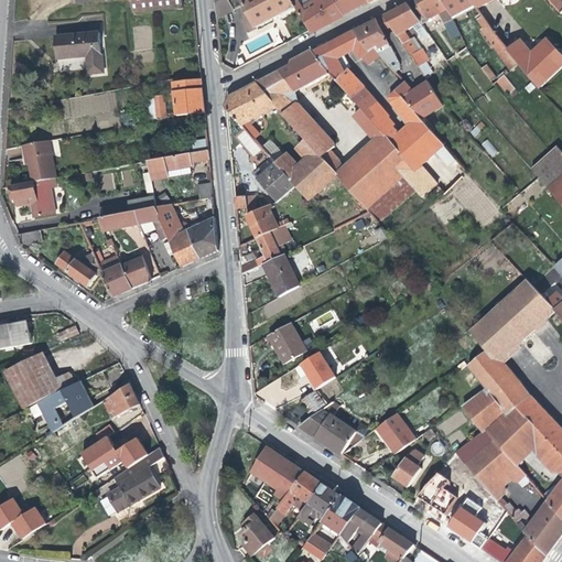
[(129,0),(131,12),(181,7),(180,0),(129,0)]
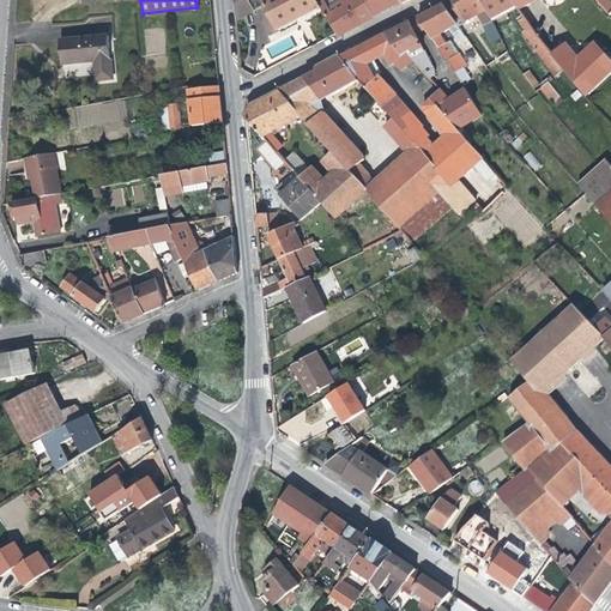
[(265,2),(264,0),(231,0),(235,19),(265,2)]
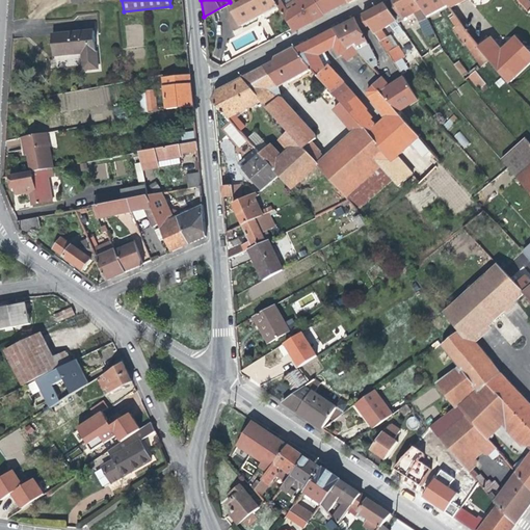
[(229,0),(230,2),(242,25),(262,14),(277,5),(274,1),(273,0),(229,0)]
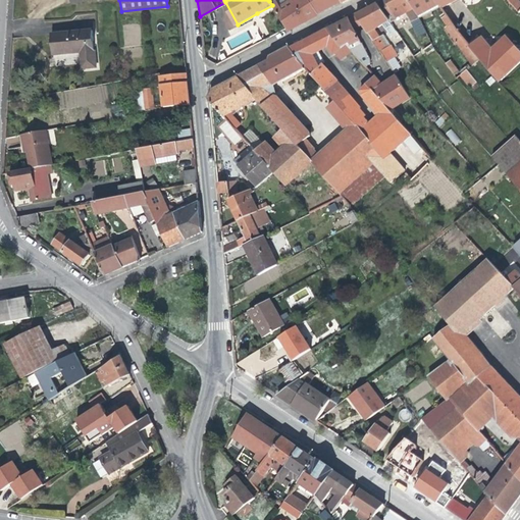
[(286,0),(277,5),(273,8),(286,27),(288,30),(300,23),(307,19),(305,16),(293,0),(286,0)]
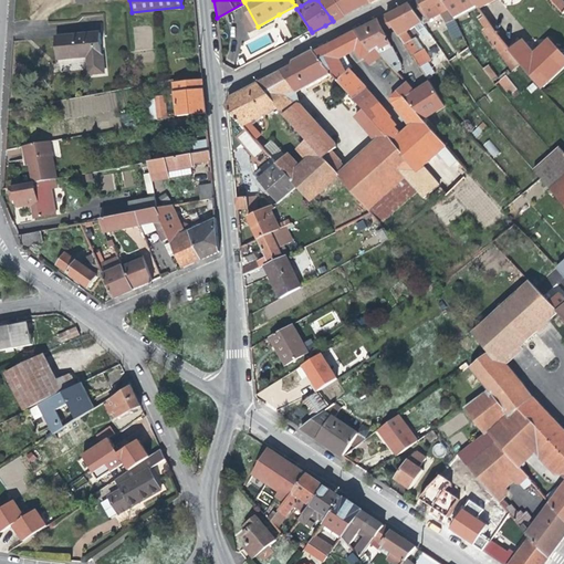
[(317,0),(331,18),(343,12),(334,0),(317,0)]
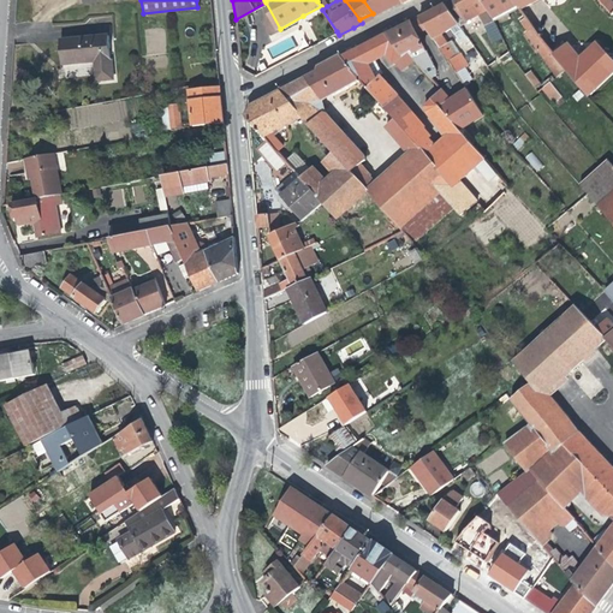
[(363,0),(373,13),(384,7),(391,4),(388,0),(363,0)]
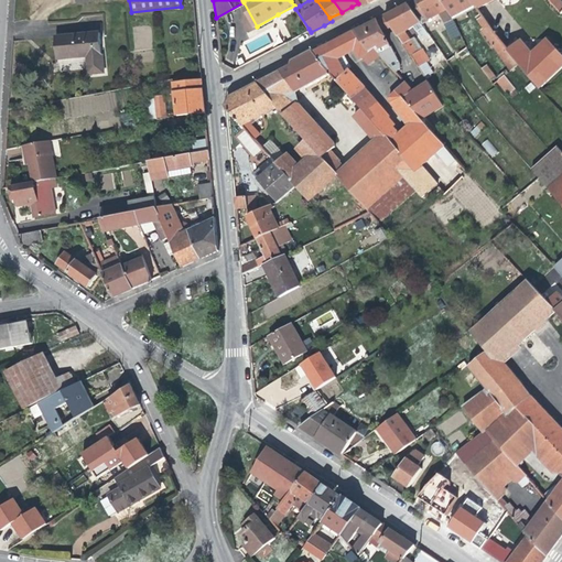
[(410,0),(408,1),(418,17),(424,13),(414,0),(410,0)]
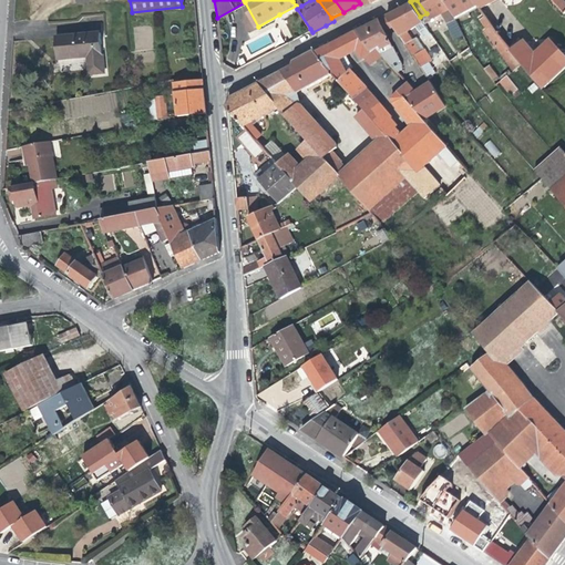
[(455,44),(465,39),(455,17),(443,0),(417,0),(427,13),(430,19),(440,13),(455,44)]
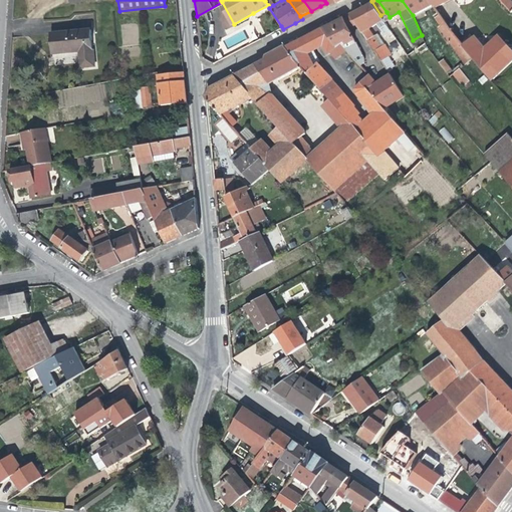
[(402,0),(413,15),(433,4),(430,0),(402,0)]
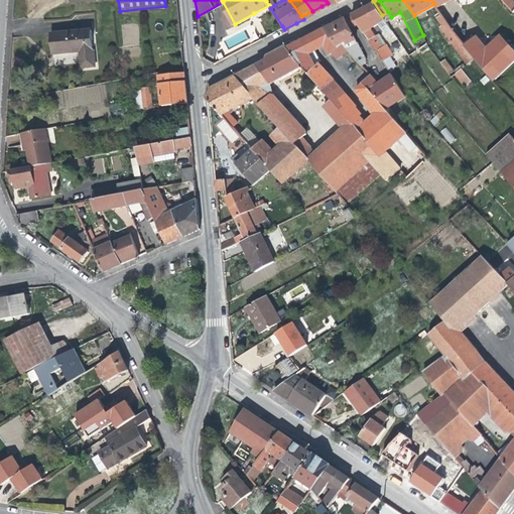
[(504,0),(503,1),(510,10),(513,6),(513,1),(512,0),(504,0)]
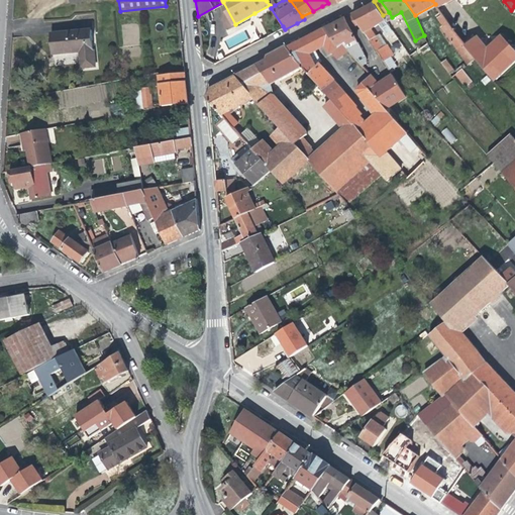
[(377,18),(383,15),(374,1),(368,4),(377,18)]
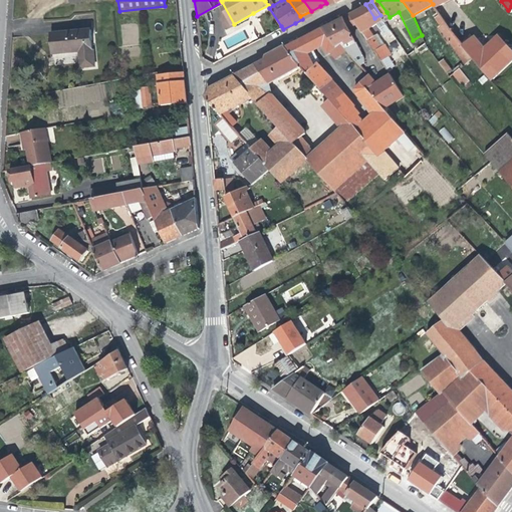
[(384,34),(391,30),(380,15),(374,18),(365,4),(358,8),(349,13),(368,42),(373,48),(379,44),(368,27),(376,22),(384,34)]
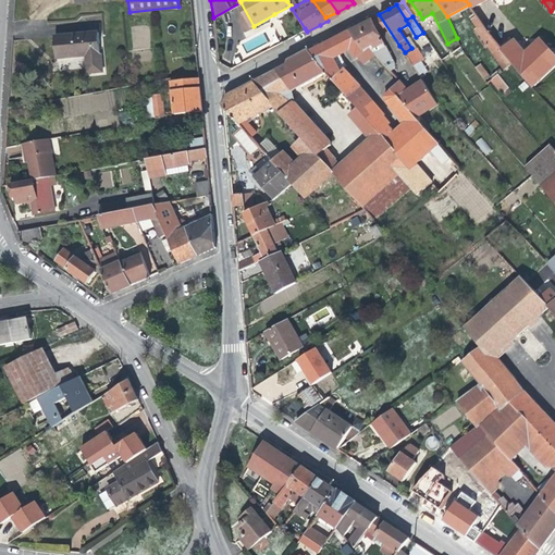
[(476,26),(481,23),(473,12),(468,15),(476,26)]
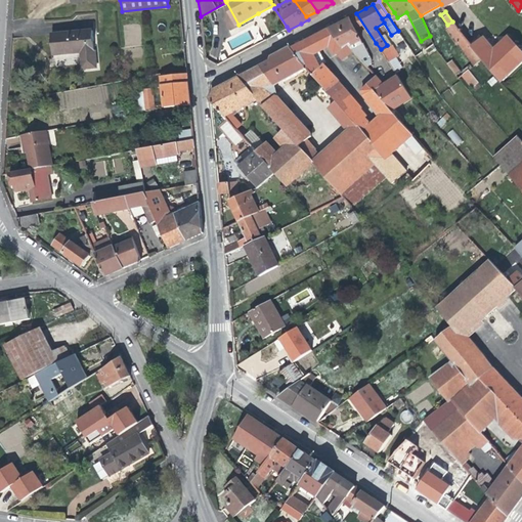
[(340,22),(328,28),(338,47),(349,42),(351,45),(360,41),(362,40),(350,16),(340,22)]
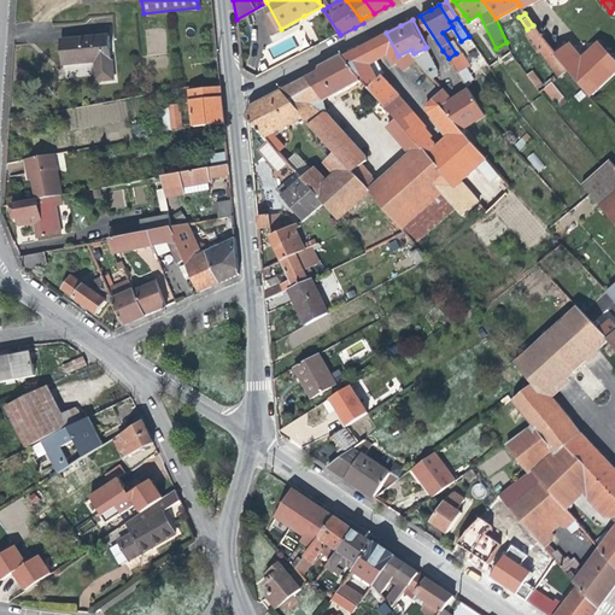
[(533,25),(527,29),(525,30),(556,76),(567,66),(554,51),(533,25)]
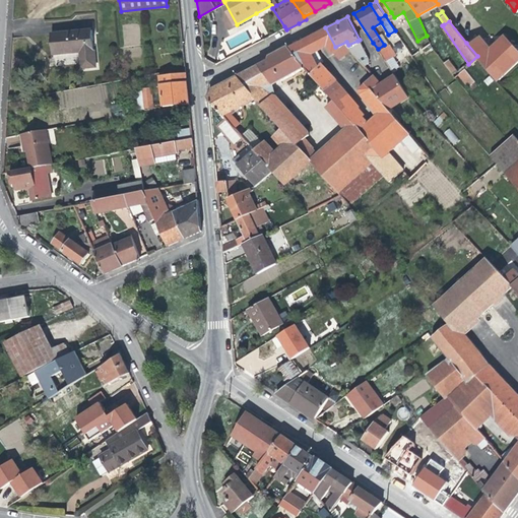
[(91,27),(49,33),(50,42),(52,53),(78,51),(80,67),(94,65),(91,27)]
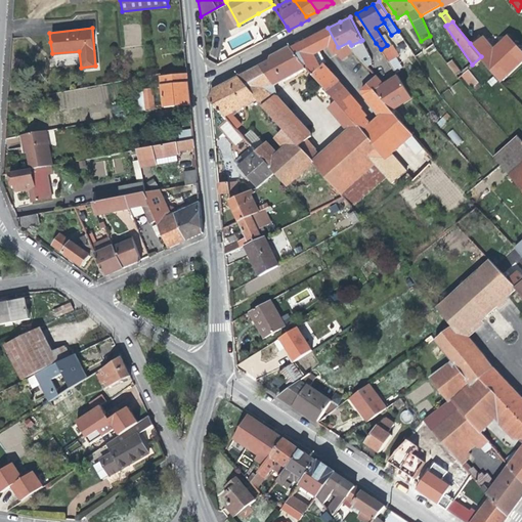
[(341,57),(350,49),(349,47),(351,45),(349,42),(338,47),(328,28),(312,36),(319,51),(329,46),(334,55),(337,52),(341,57)]
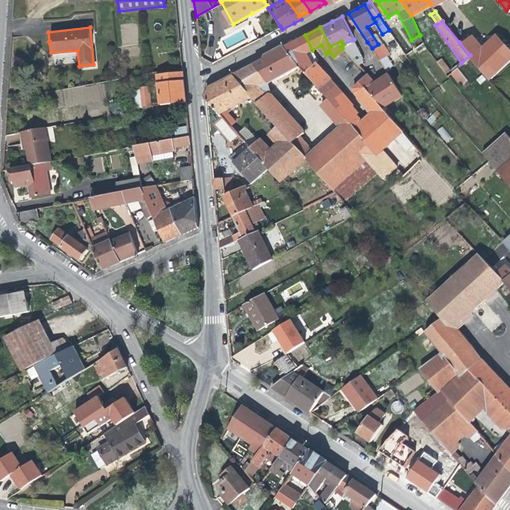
[(470,55),(488,77),(509,56),(509,48),(495,32),(481,45),(474,36),(469,34),(459,42),(470,55)]
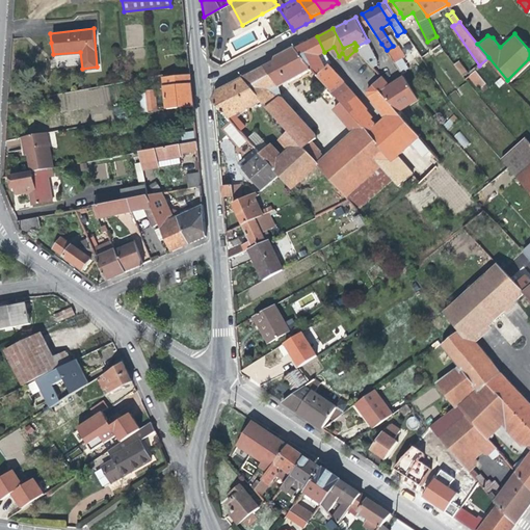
[(314,72),(325,64),(320,54),(324,52),(317,36),(310,40),(295,48),(311,68),(314,72)]
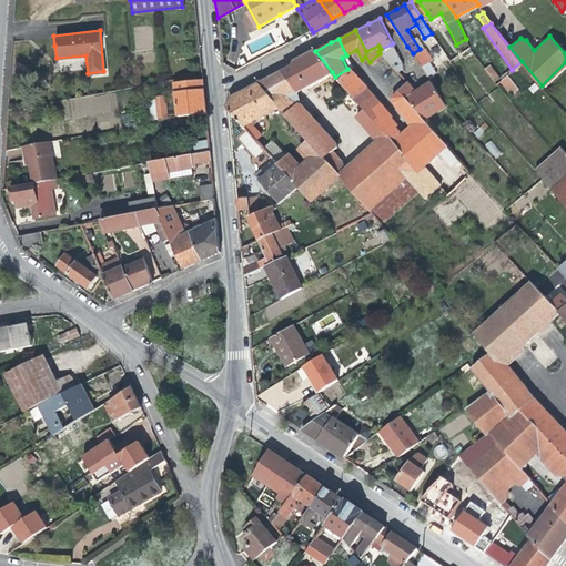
[(413,53),(407,47),(400,51),(412,69),(415,68),(420,64),(413,53)]
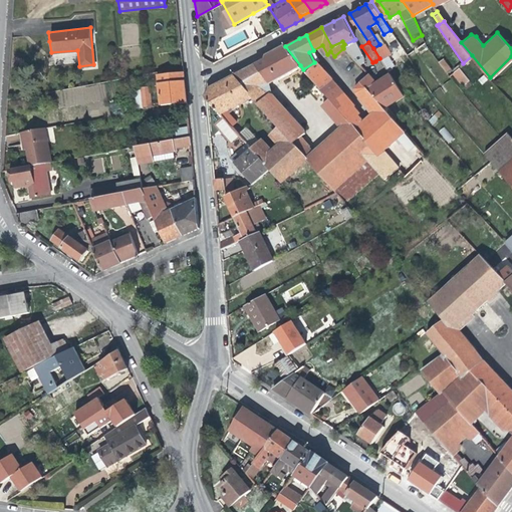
[(379,44),(373,48),(379,58),(385,66),(392,76),(396,74),(391,66),(394,64),(389,54),(391,53),(382,42),(379,44)]
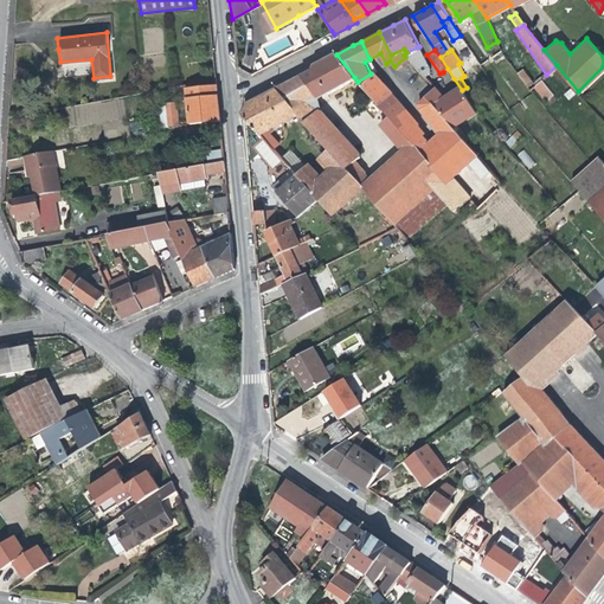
[(312,62),(310,69),(327,91),(354,77),(336,55),(335,51),(323,57),(312,62)]
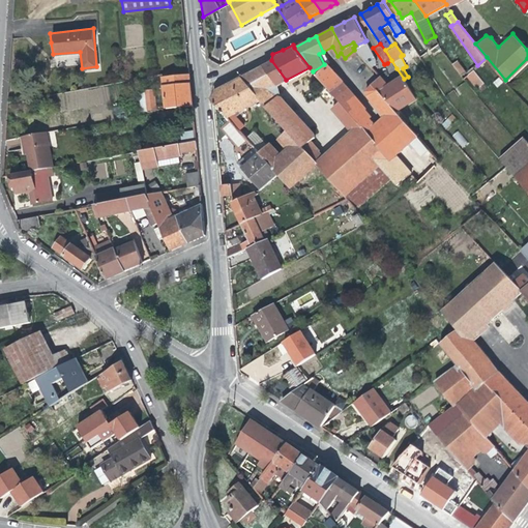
[(451,62),(460,74),(464,70),(456,59),(451,62)]
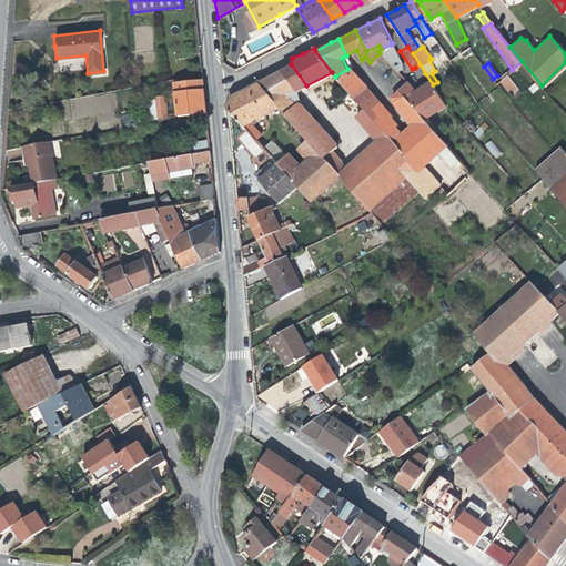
[(306,86),(291,64),(254,82),(279,108),(284,114),(300,102),(297,90),(306,86)]
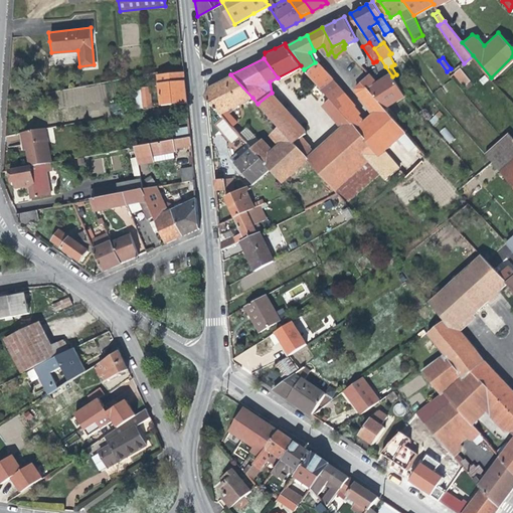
[(385,66),(380,58),(376,61),(381,68),(385,66)]
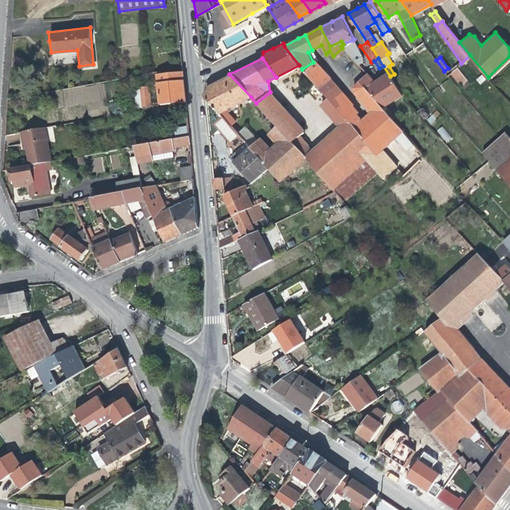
[(302,69),(321,90),(332,81),(315,61),(313,62),(302,69)]
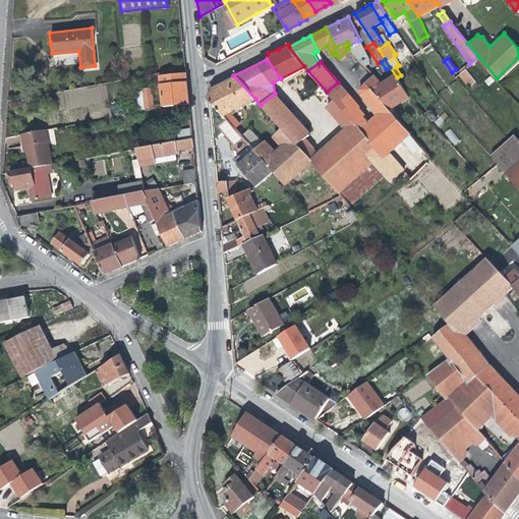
[(356,81),(357,87),(364,81),(372,74),(368,70),(356,81)]
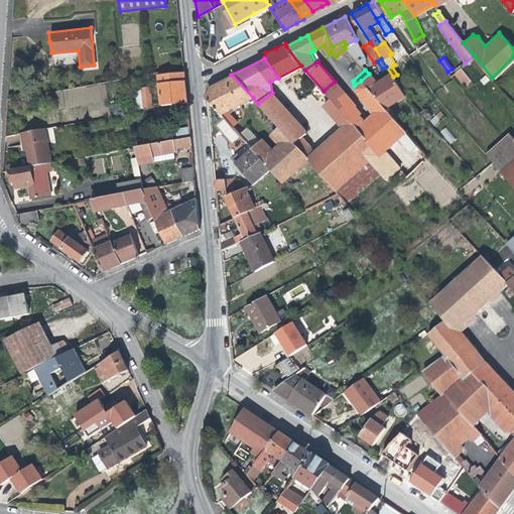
[(183,80),(182,72),(161,74),(156,75),(156,83),(183,80)]
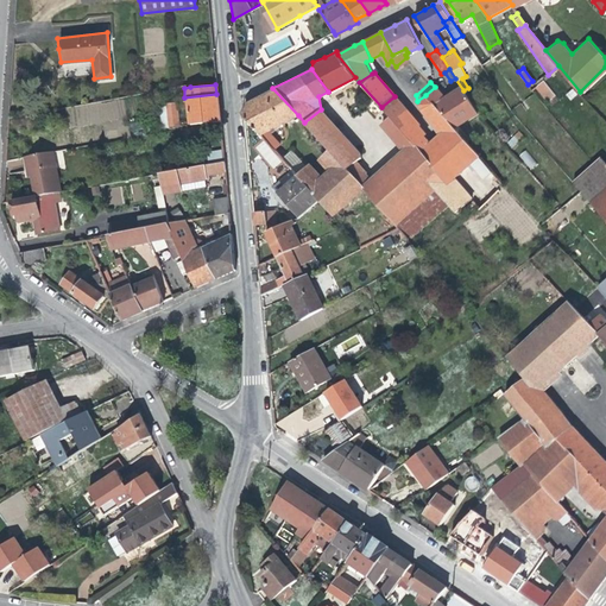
[(435,87),(425,95),(435,102),(447,118),(458,111),(448,94),(443,96),(435,87)]
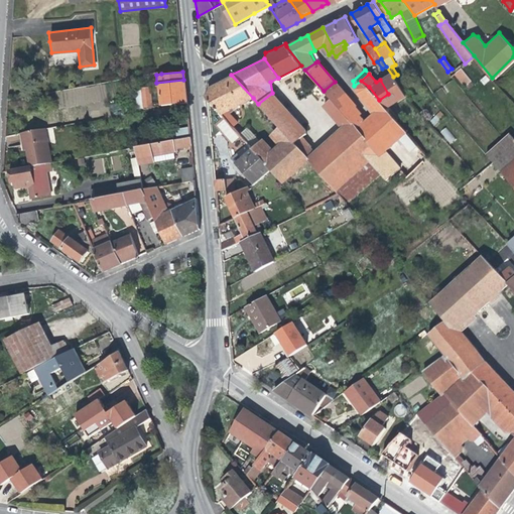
[(231,75),(222,79),(242,104),(253,98),(231,75)]
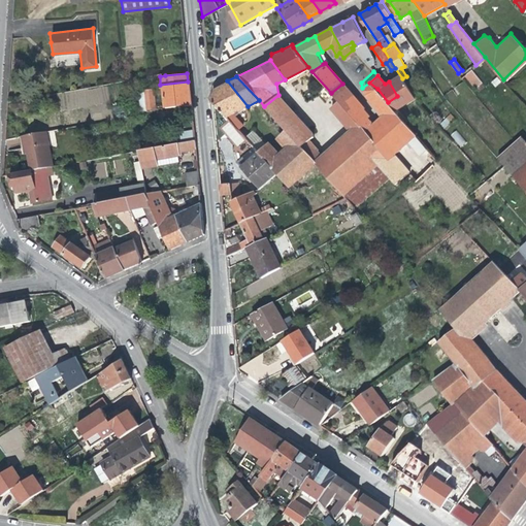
[(208,95),(209,99),(225,118),(234,112),(248,106),(227,80),(219,85),(214,88),(208,95)]
